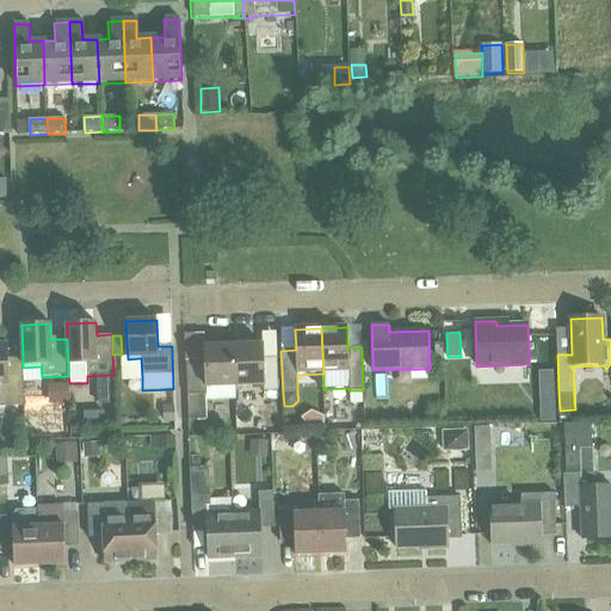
[(23,368),(23,358),(8,359),(7,344),(0,344),(0,408),(25,408),(23,368)]
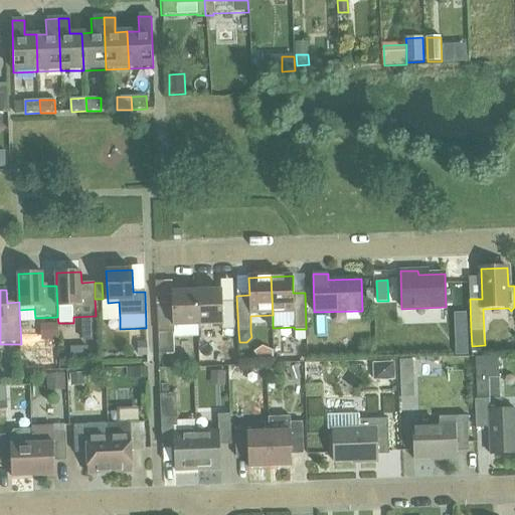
[(220,290),(196,291),(198,325),(198,337),(222,336),(222,330),(233,330),(232,302),(220,302),(220,290)]
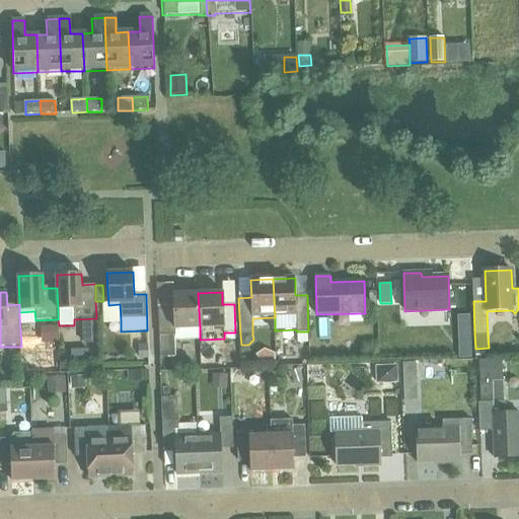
[(173,306),(158,307),(159,336),(175,335),(175,341),(200,340),(200,327),(198,293),(172,294),(173,306)]
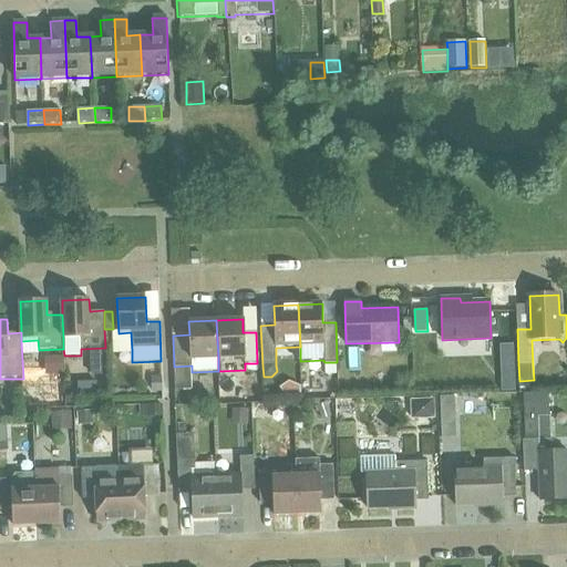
[(103,372),(103,356),(91,357),(92,372),(103,372)]
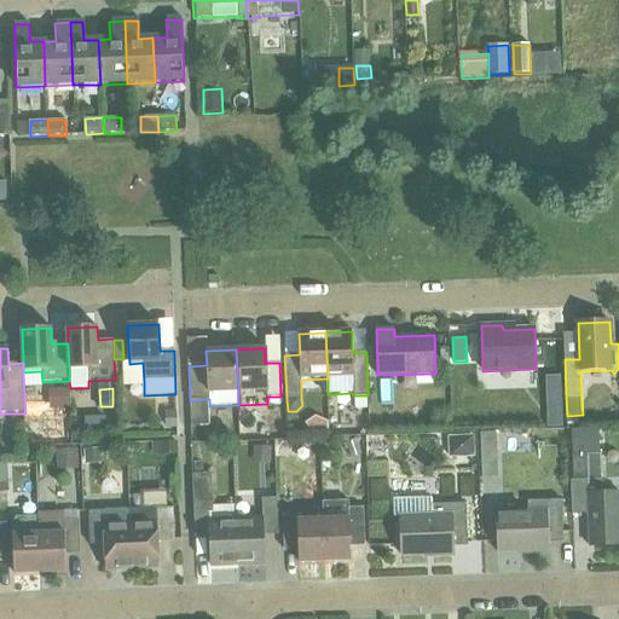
[(368,397),(354,397),(356,409),(368,409),(368,397)]
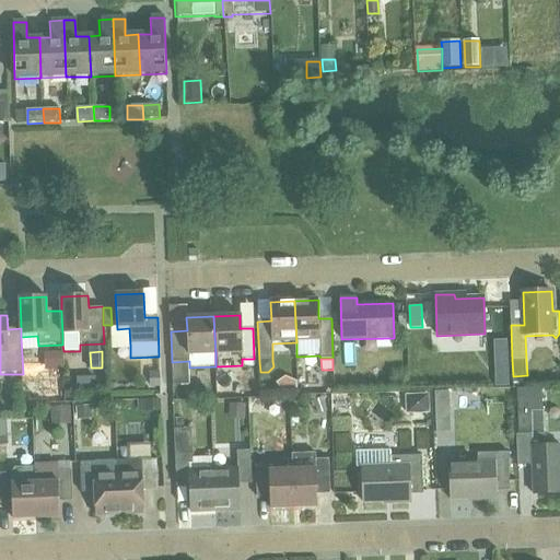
[(508,370),(494,370),(496,385),(509,385),(508,370)]
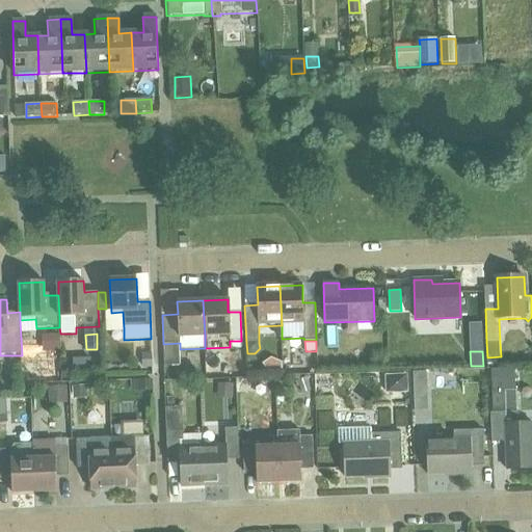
[(142,353),(143,367),(152,367),(152,353),(142,353)]
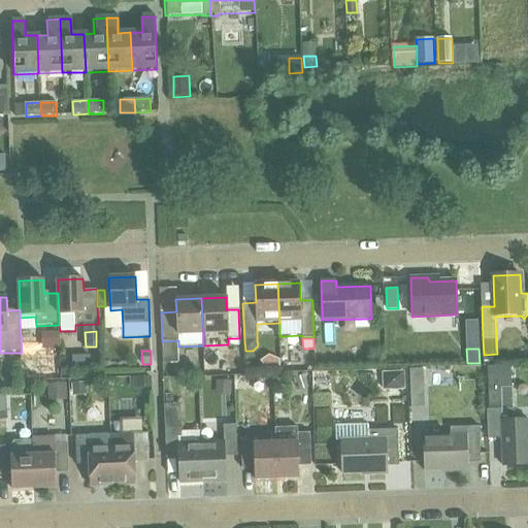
[(31,373),(29,353),(12,355),(14,375),(31,373)]
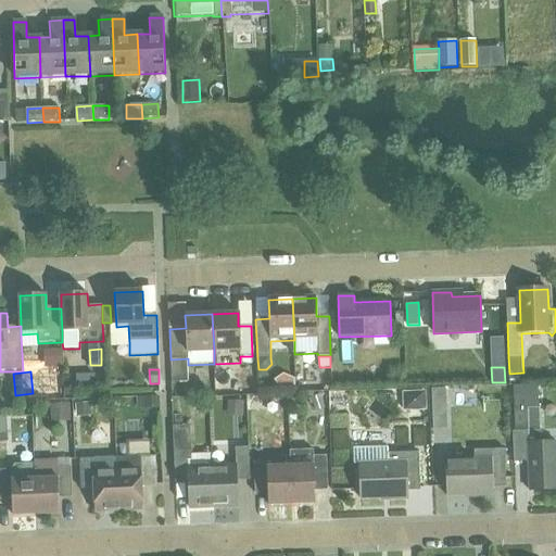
[(86,384),(86,371),(66,373),(66,384),(86,384)]
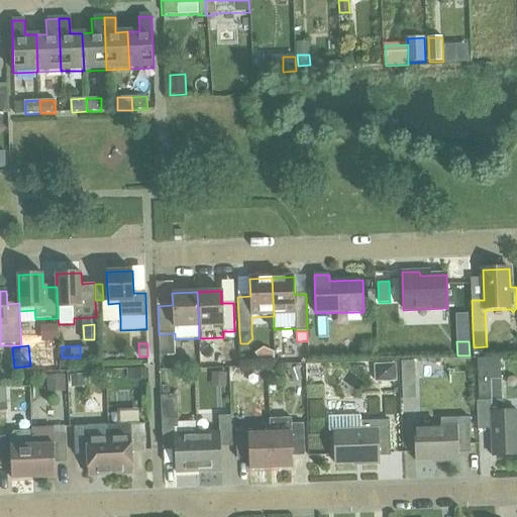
[(53,348),(40,348),(40,368),(53,368),(53,348)]
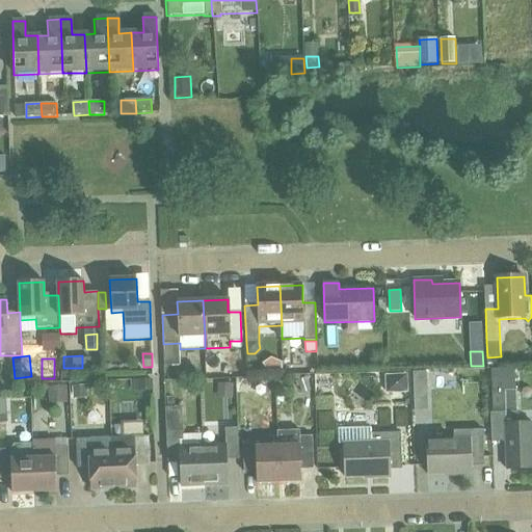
[(494,413),(490,413),(491,442),(505,442),(507,470),(531,468),(531,422),(519,423),(519,411),(517,411),(515,367),(491,368),(494,413)]
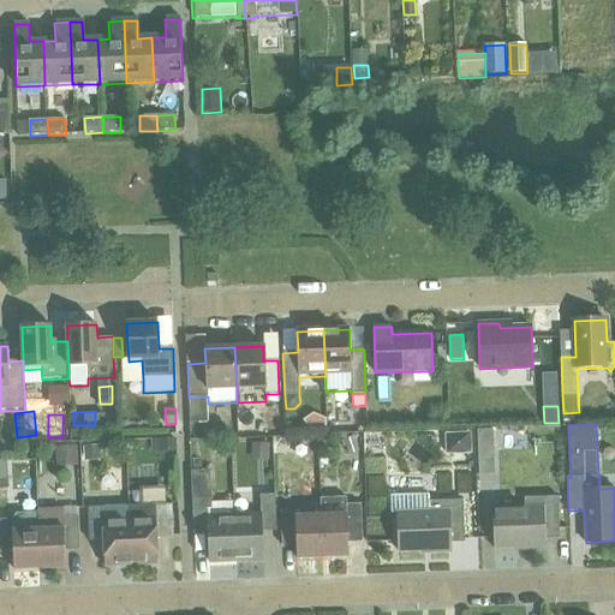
[(494,430),(478,430),(479,453),(494,452),(494,430)]
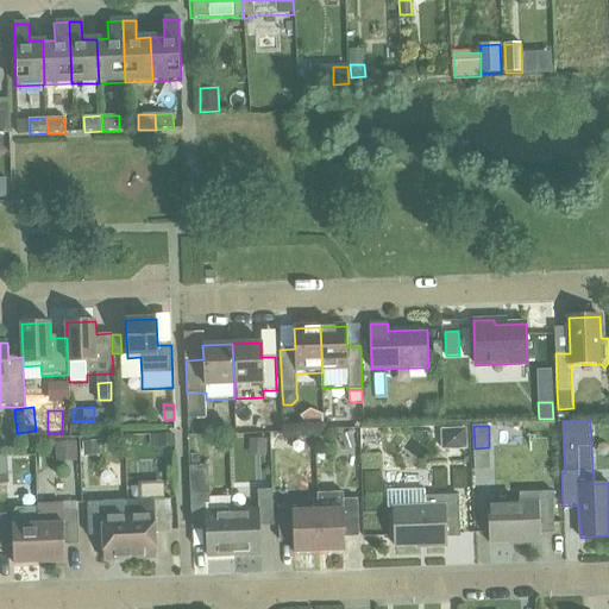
[(464,427),(439,428),(440,449),(464,447),(464,427)]
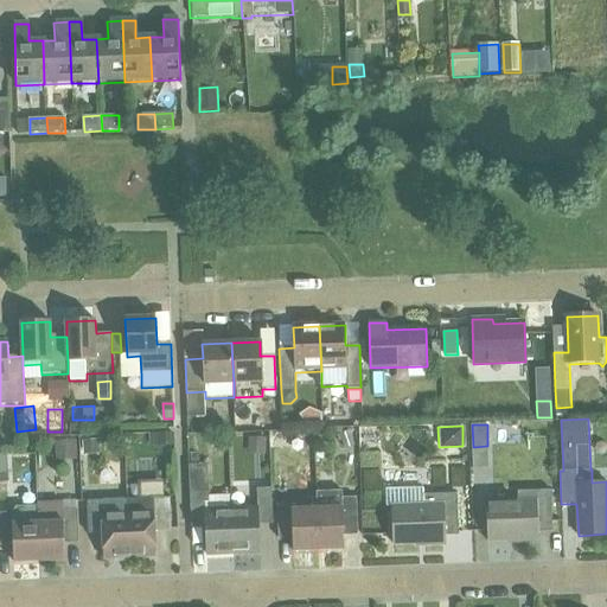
[(350,430),(337,435),(339,441),(342,441),(345,449),(356,446),(350,430)]
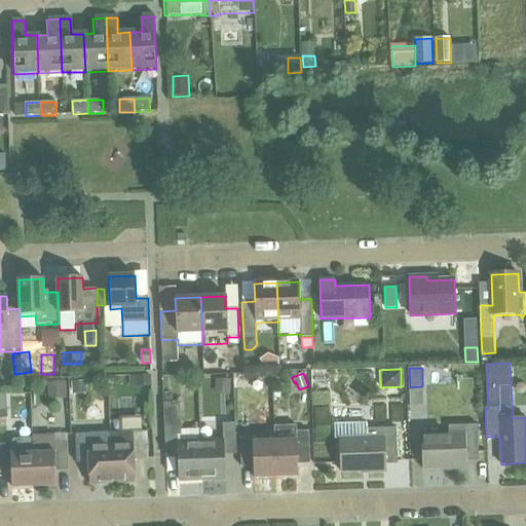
[(150,375),(130,376),(132,384),(150,383),(150,375)]
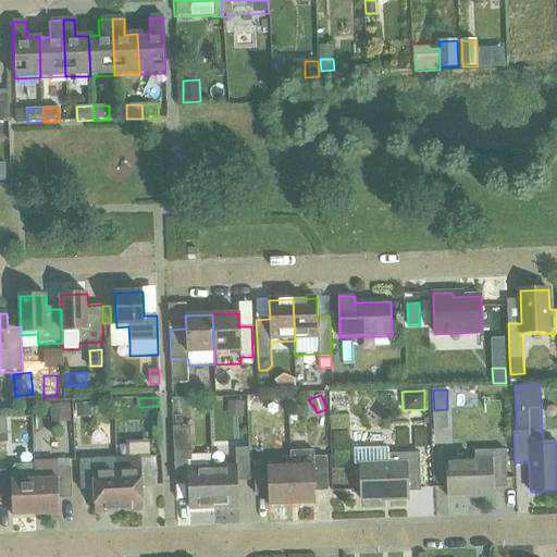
[(243,401),(229,400),(229,417),(242,417),(243,401)]
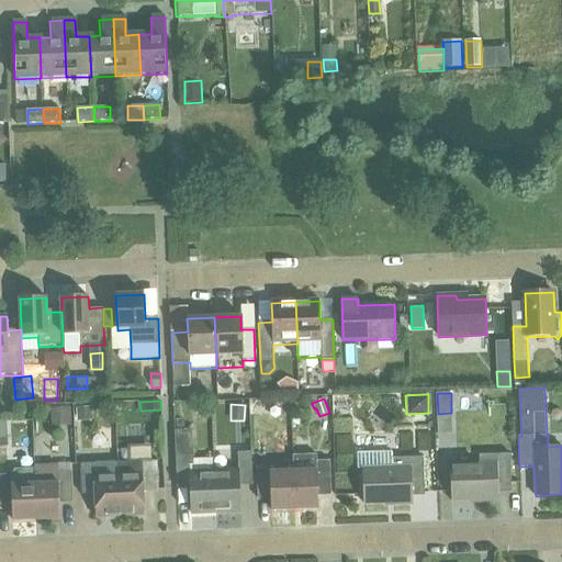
[(78,419),(92,419),(91,407),(78,407),(78,419)]
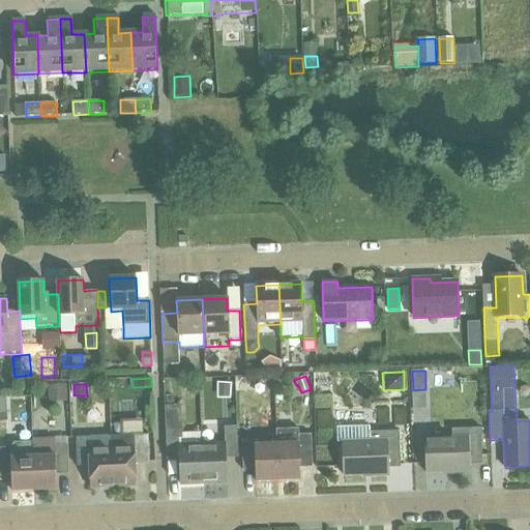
[(66,385),(50,386),(51,402),(66,402),(66,385)]
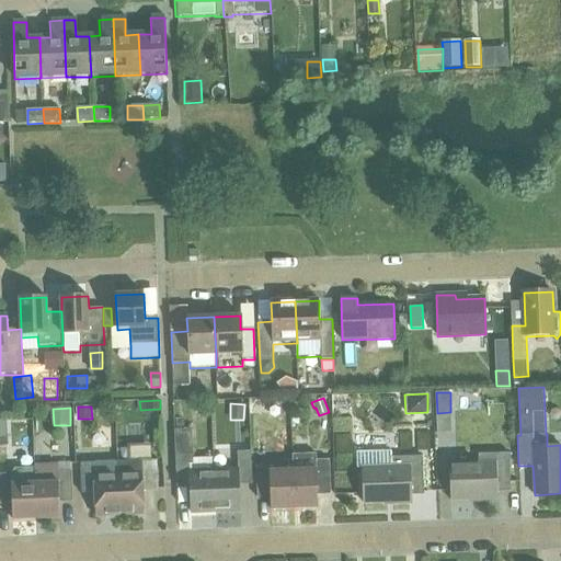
[(193,430),(175,431),(175,455),(176,465),(190,464),(194,464),(194,459),(193,430)]
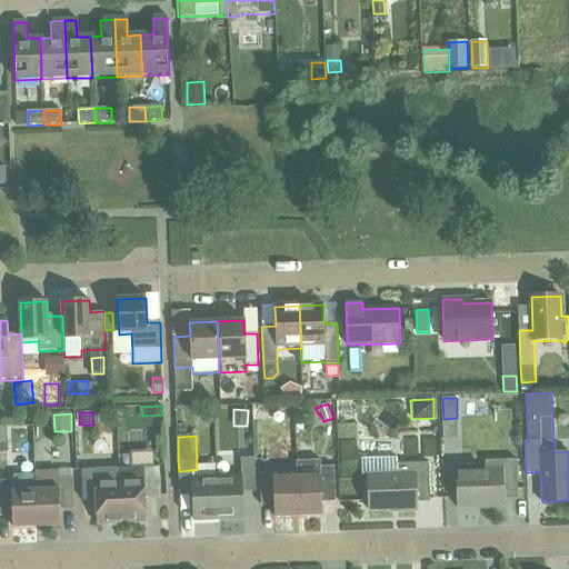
[(119,466),(142,466),(142,452),(119,452),(119,466)]
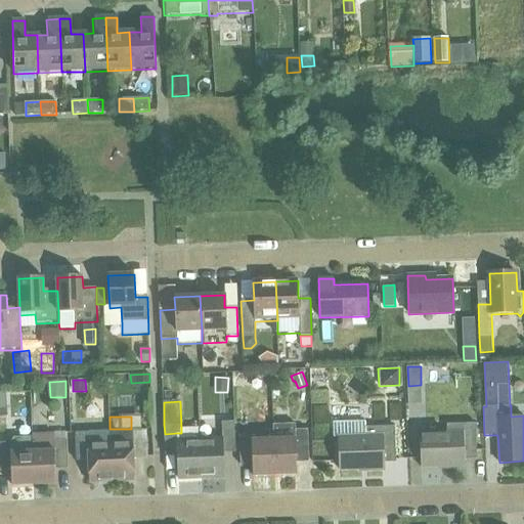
[(447,421),(419,422),(420,434),(421,468),(448,467),(448,469),(465,468),(465,460),(477,460),(476,423),(447,425),(447,421)]
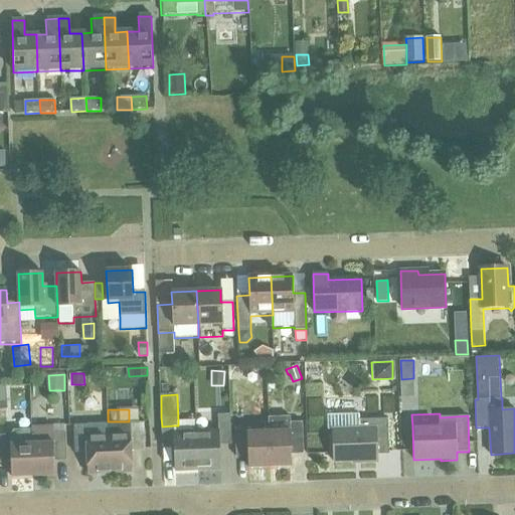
[(230,414),(218,414),(218,424),(219,424),(219,432),(231,432),(231,424),(230,414)]
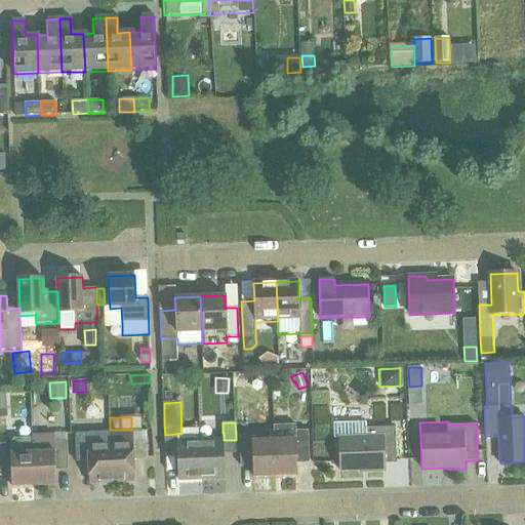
[(334,438),(339,438),(340,472),(368,471),(368,473),(385,472),(385,463),(397,463),(396,427),(366,428),(366,422),(334,423),(334,438)]
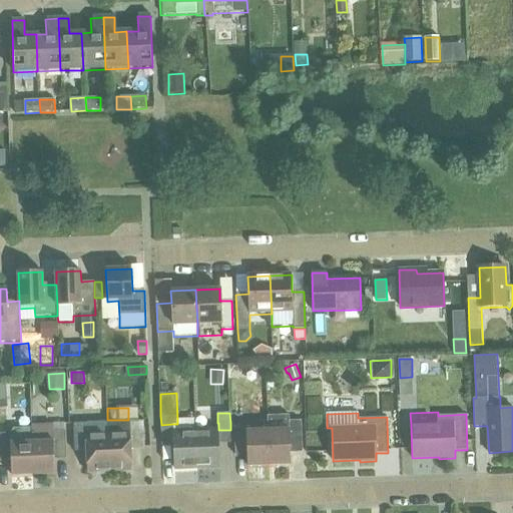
[(289,415),(268,416),(270,465),(291,464),(291,453),(303,453),(302,421),(290,421),(289,415)]
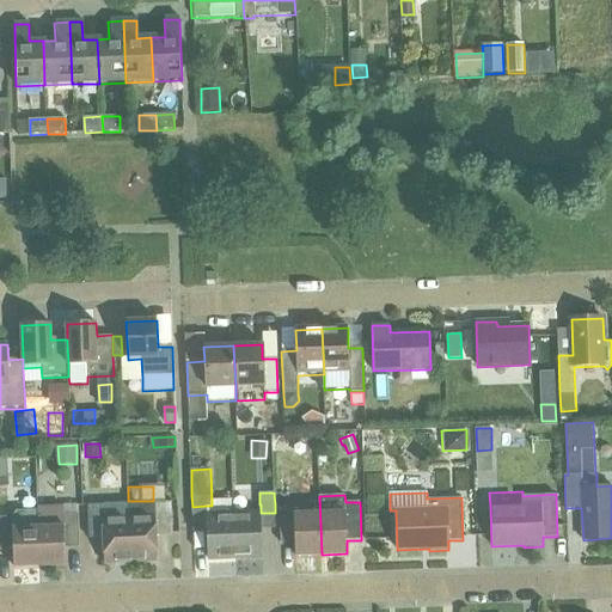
[(129,503),(128,503),(132,563),(158,562),(157,536),(173,536),(172,502),(165,502),(140,503),(129,503)]
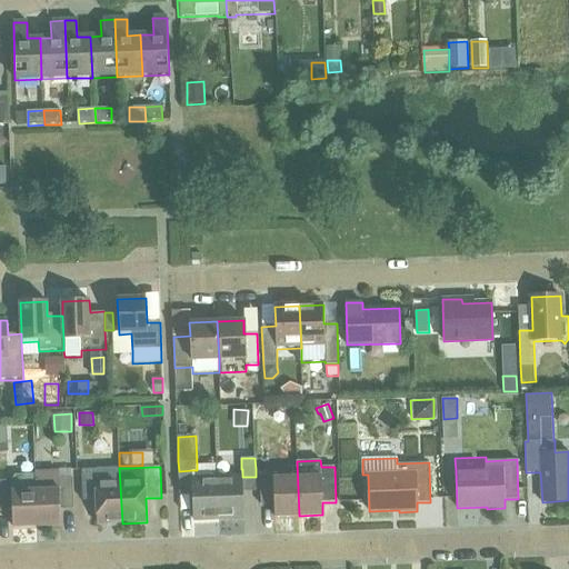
[(85,470),(81,470),(82,501),(96,500),(97,523),(122,523),(119,468),(107,469),(85,470)]
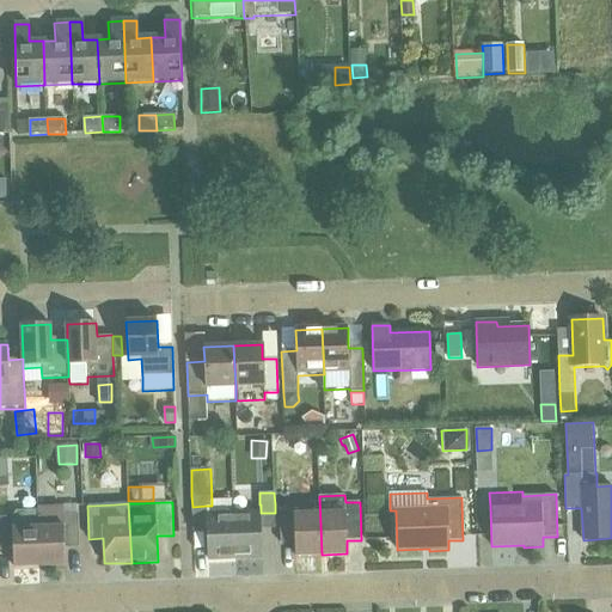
[(38,510),(40,567),(66,565),(65,549),(79,548),(78,514),(63,515),(63,508),(37,508),(38,510)]
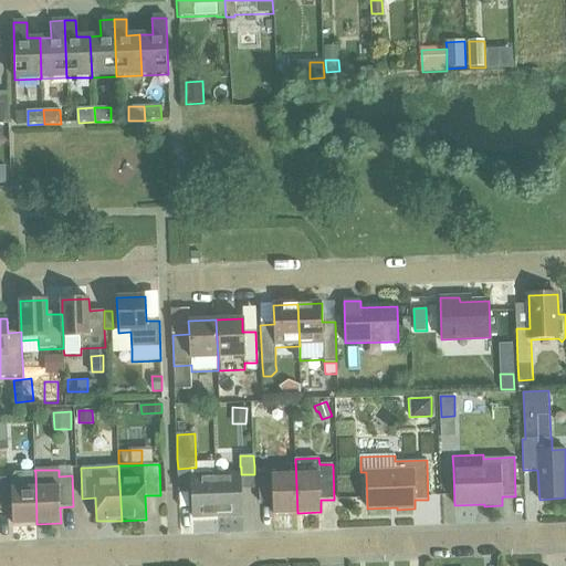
[(297,513),(296,474),(272,475),(272,471),(259,471),(260,502),(273,502),(273,514),(297,513)]
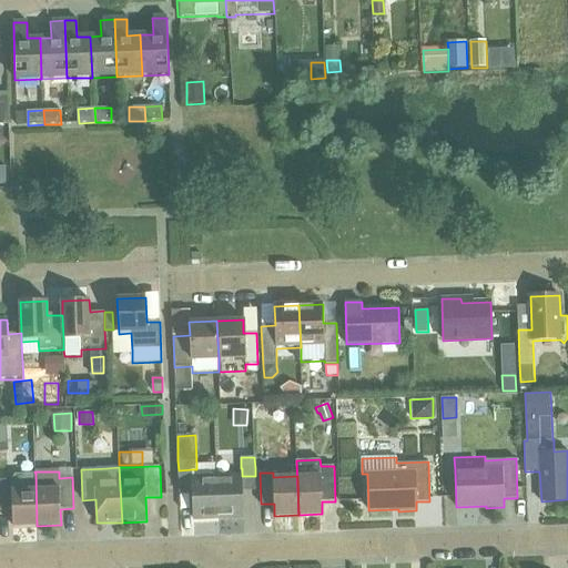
[(37,526),(36,474),(11,474),(12,479),(0,479),(0,510),(12,510),(13,526),(37,526)]
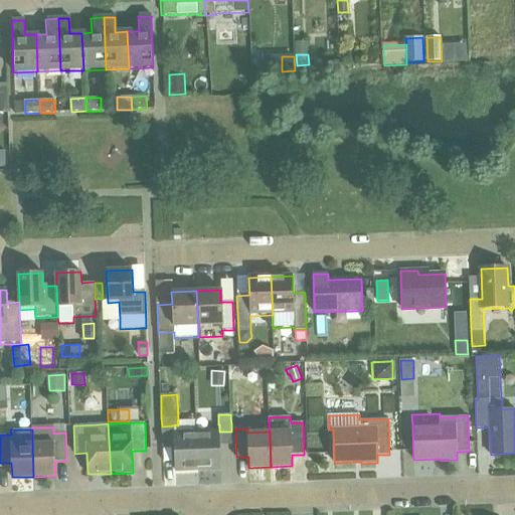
[(219,432),(196,433),(198,470),(220,469),(219,446),(219,432)]
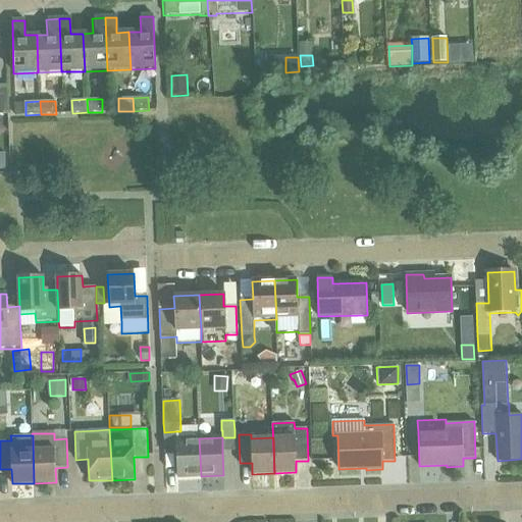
[(181,439),(176,439),(176,453),(177,477),(201,476),(199,438),(181,439)]
